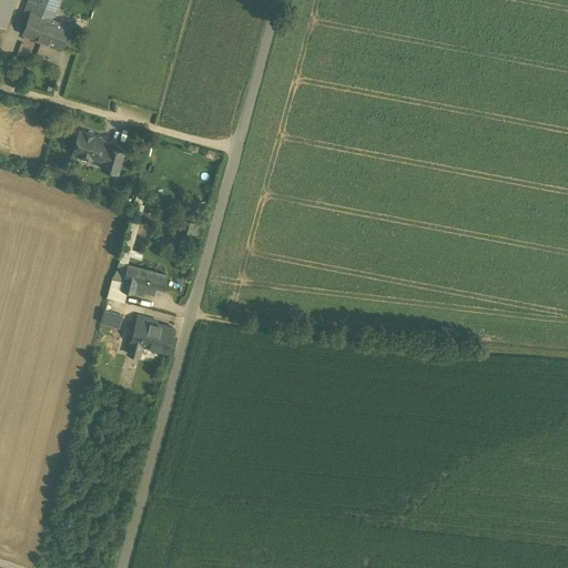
[(0,0),(0,23),(7,27),(17,0),(14,0),(0,0)]
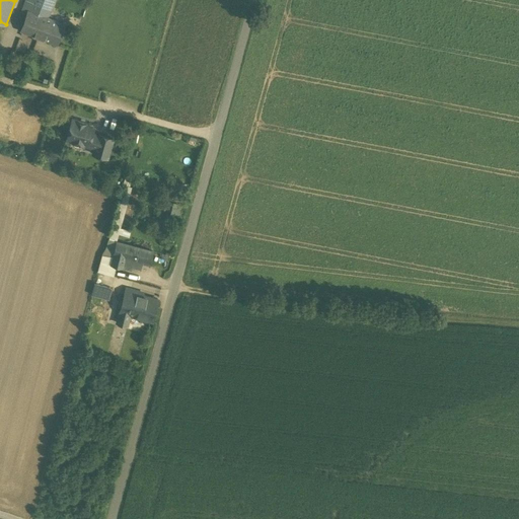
[(54,0),(24,0),(21,11),(27,14),(29,11),(48,17),(54,0)]
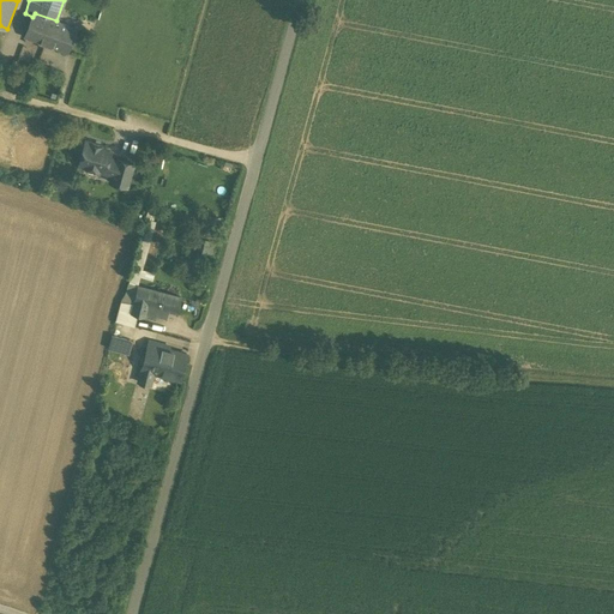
[(56,20),(35,13),(32,17),(26,35),(67,50),(76,28),(56,20)]
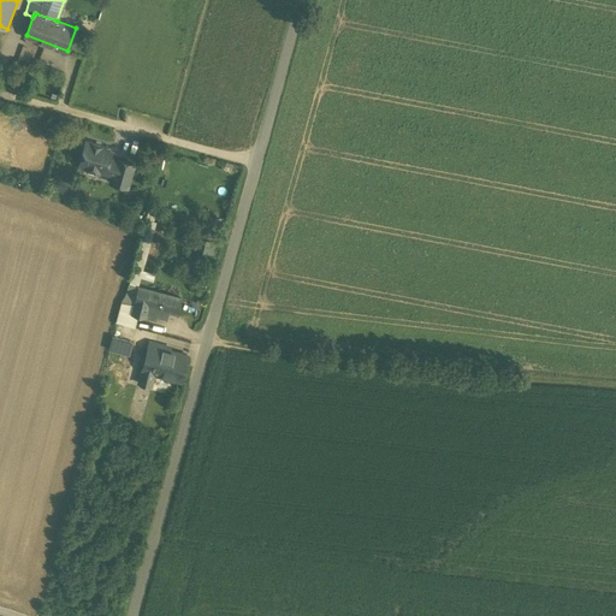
[(101,146),(86,141),(82,143),(81,149),(83,153),(80,165),(102,171),(104,169),(114,172),(117,164),(108,161),(112,152),(104,149),(101,146)]
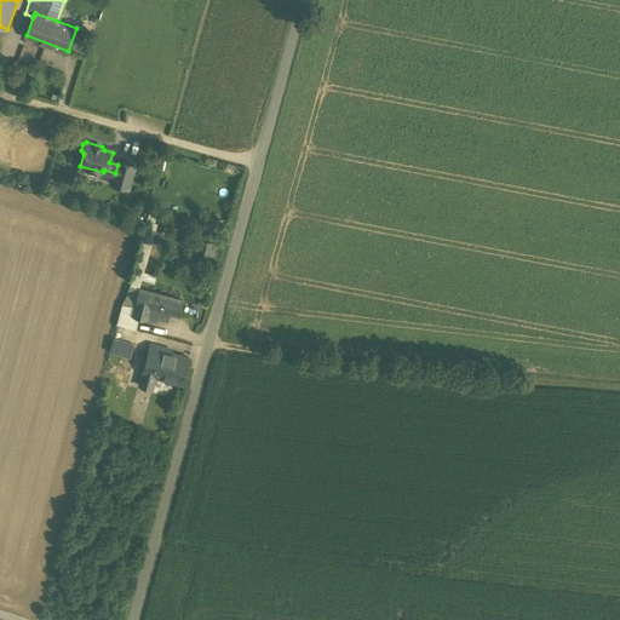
[(135,165),(119,160),(115,173),(112,183),(128,188),(135,165)]
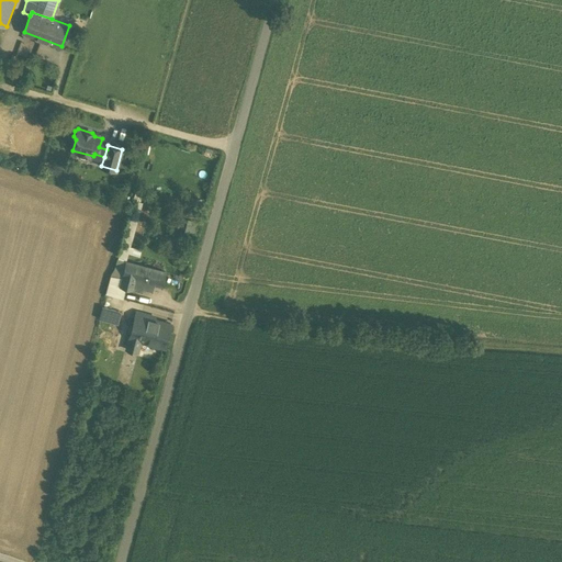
[(120,259),(127,261),(130,254),(132,246),(144,201),(136,199),(123,248),(120,259)]
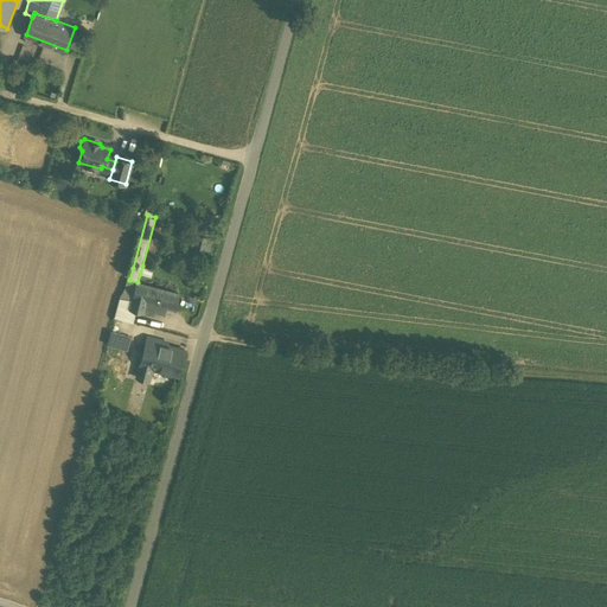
[(213,240),(205,238),(200,256),(209,259),(213,240)]
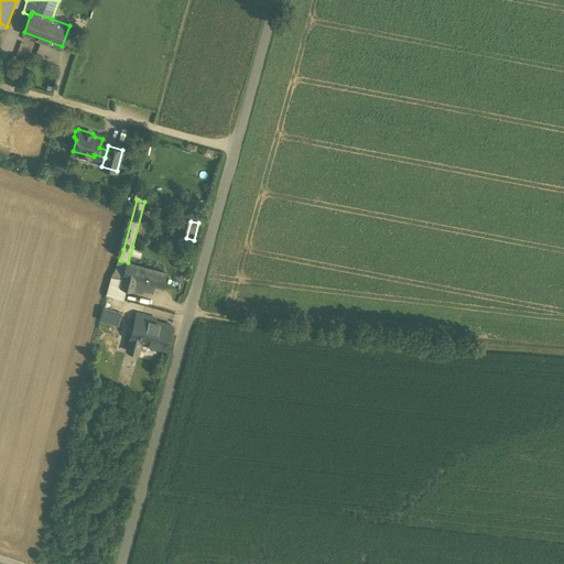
[(143,250),(132,247),(130,255),(141,258),(142,255),(143,250)]
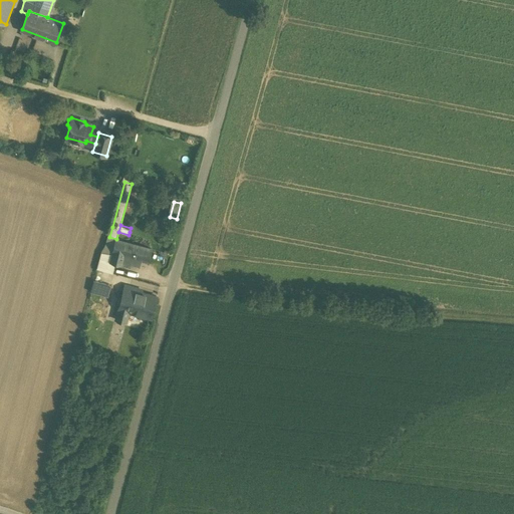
[(126,241),(116,239),(112,253),(110,261),(113,262),(121,264),(123,254),(126,241)]
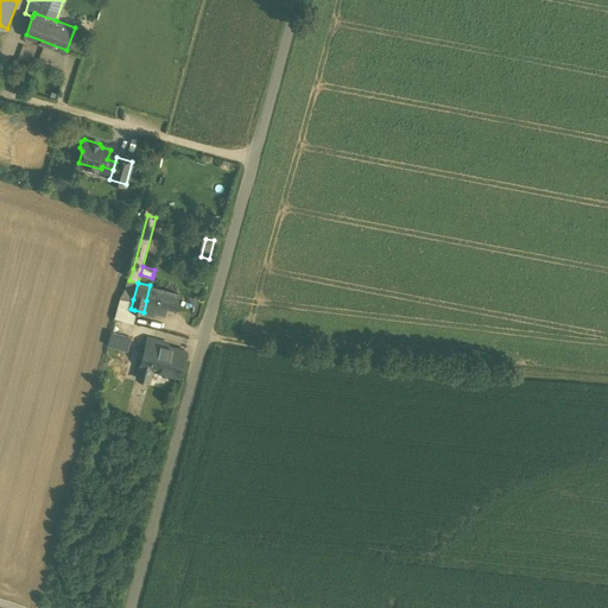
[(179,293),(150,285),(146,301),(144,312),(154,315),(156,310),(164,311),(165,305),(176,308),(179,293)]
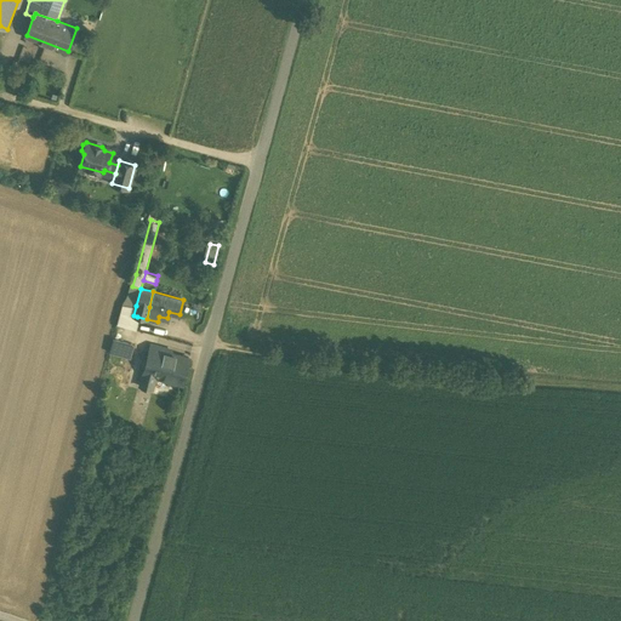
[(136,306),(123,305),(118,324),(134,328),(137,317),(134,315),(136,306)]
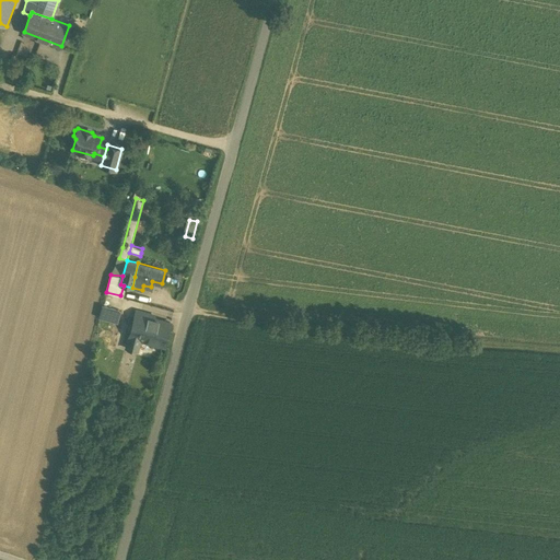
[(121,311),(103,305),(100,317),(118,323),(121,311)]
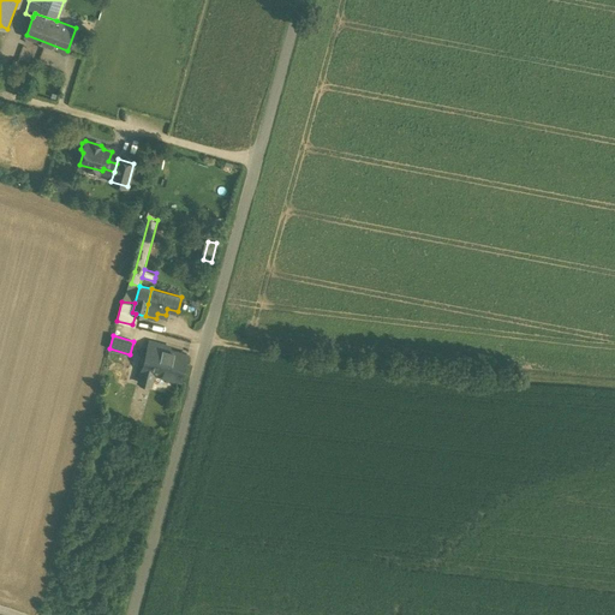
[(174,336),(172,346),(187,348),(189,339),(174,336)]
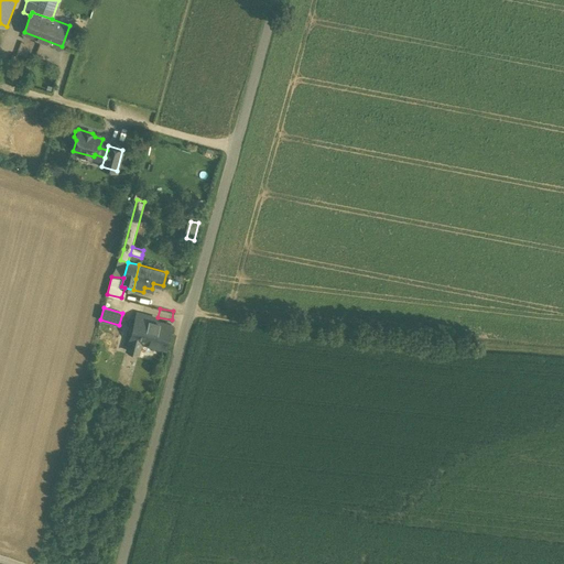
[(172,325),(138,316),(128,349),(138,351),(141,340),(165,348),(172,325)]
